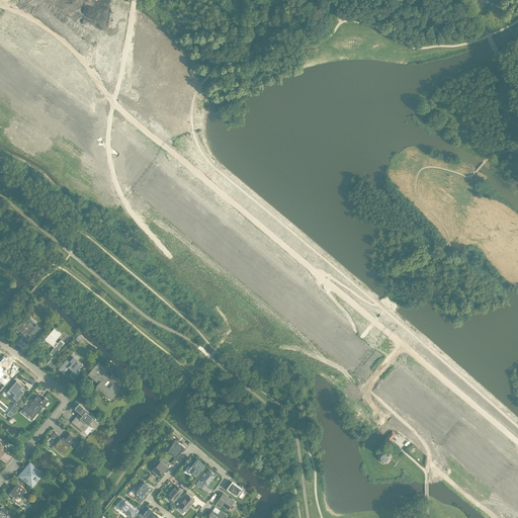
[(21,321),(16,328),(23,334),(23,335),(23,336),(28,340),(40,328),(36,325),(34,327),(29,322),(28,324),(24,321),(24,322),(23,322),(22,322),(21,321)]
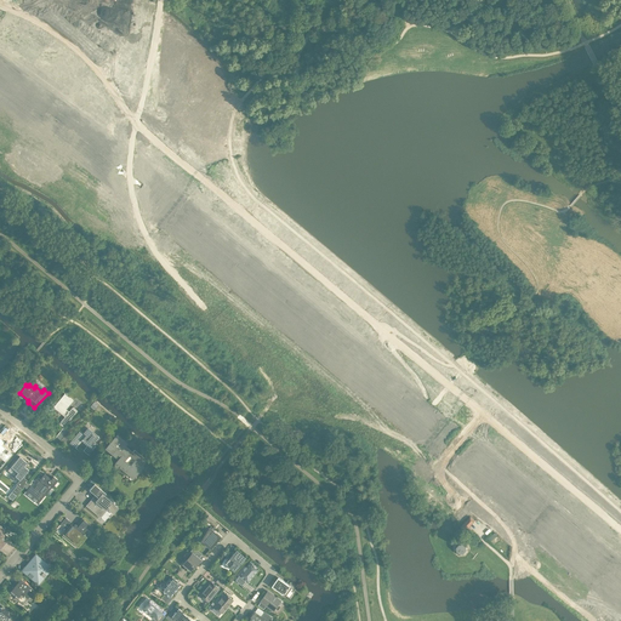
[(52,406),(57,411),(58,409),(66,415),(58,423),(63,427),(78,411),(73,406),(69,411),(66,409),(73,400),(64,393),(52,406)]
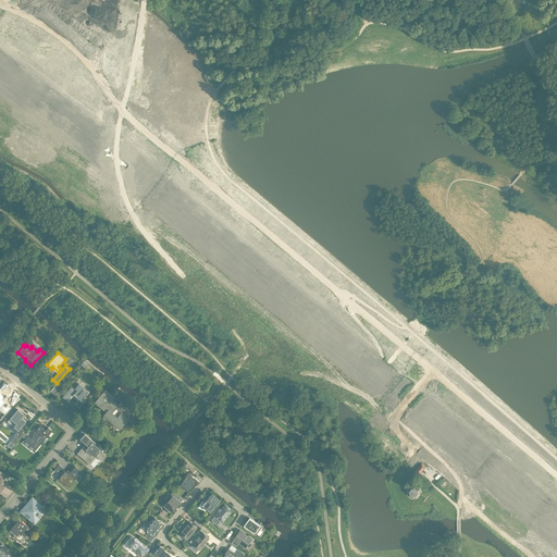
[(78,384),(75,388),(72,386),(62,397),(63,397),(65,398),(64,399),(67,401),(74,394),(79,398),(74,404),(79,408),(87,398),(85,397),(89,393),(78,384)]
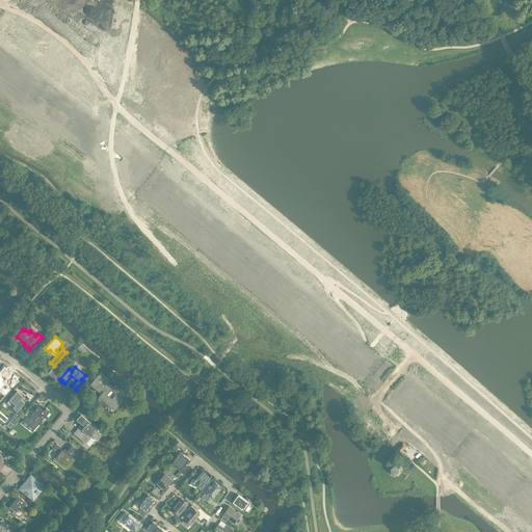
[(117,403),(116,402),(120,398),(121,398),(125,394),(115,386),(113,387),(107,381),(109,379),(100,372),(90,383),(99,391),(101,390),(103,392),(99,397),(98,398),(98,399),(99,399),(99,400),(100,400),(100,401),(101,401),(102,401),(102,400),(112,409),(117,403)]
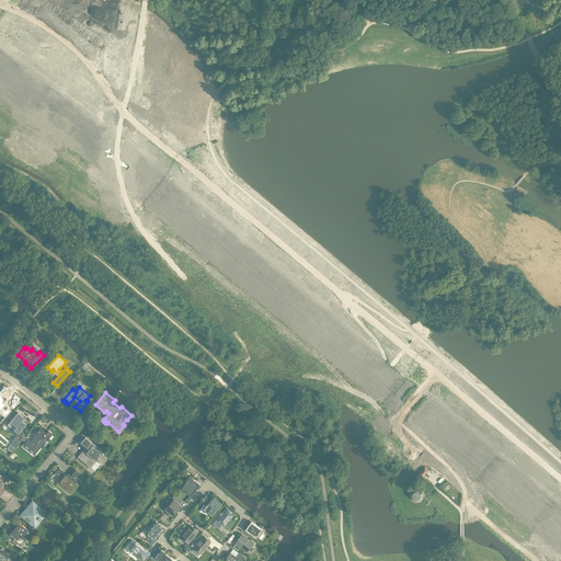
[(0,396),(0,413),(1,414),(0,415),(0,423),(11,410),(1,402),(4,399),(0,396)]
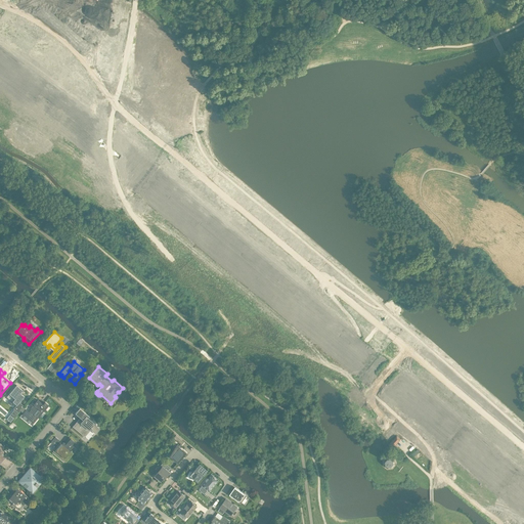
[(24,396),(19,393),(23,390),(16,385),(6,397),(12,402),(12,401),(16,405),(24,396)]
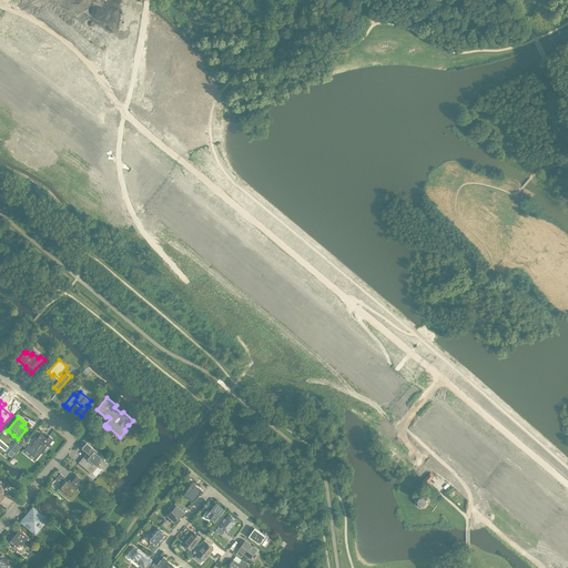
[(37,458),(52,439),(49,436),(47,438),(40,433),(39,435),(37,433),(32,438),(34,440),(32,443),(33,444),(31,446),(28,444),(26,442),(22,445),(26,448),(24,448),(37,458)]
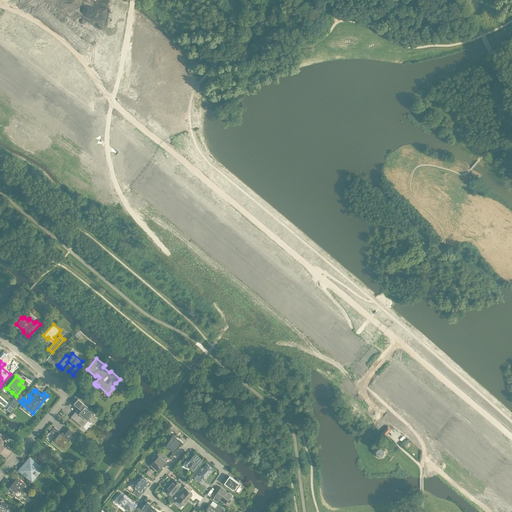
[(15,398),(19,401),(23,397),(19,393),(15,398)]
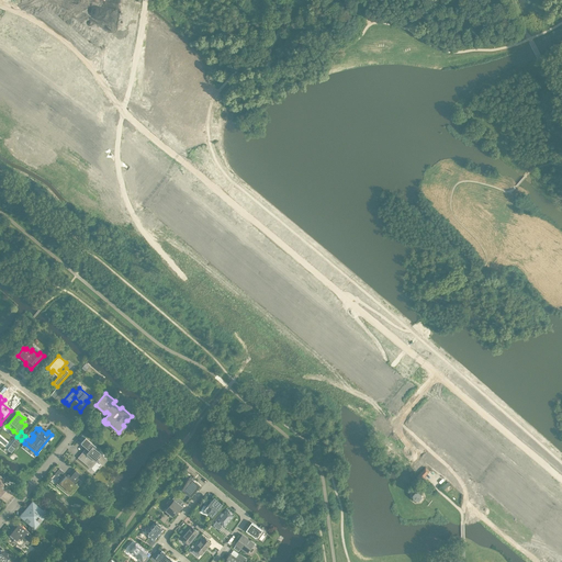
[(86,438),(81,444),(86,448),(81,452),(82,453),(79,457),(81,460),(90,468),(97,460),(103,465),(108,460),(93,448),(94,446),(86,438)]
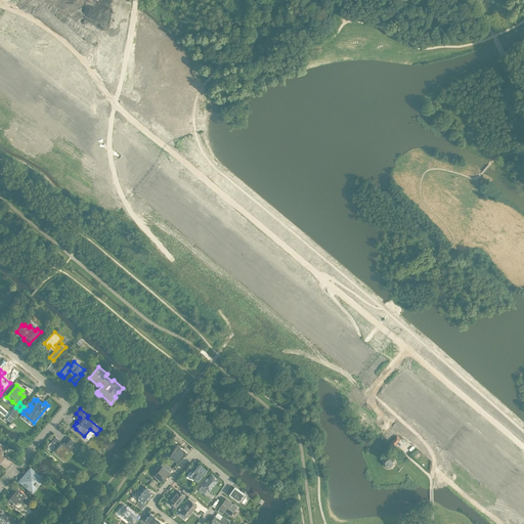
[(176,435),(173,438),(181,445),(184,442),(176,435)]
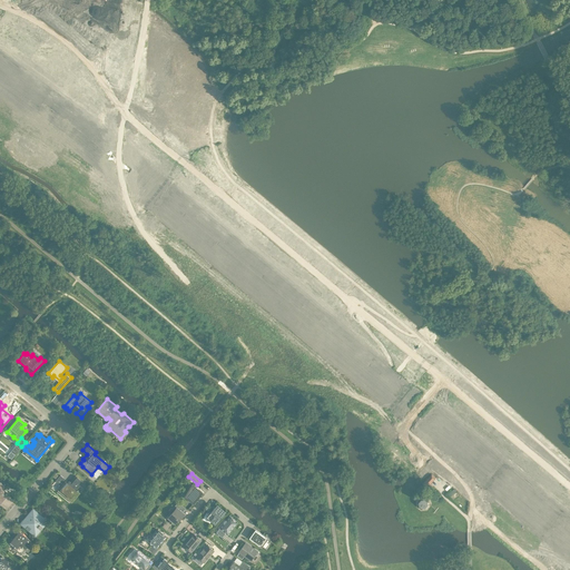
[(435,478),(431,474),(424,481),(422,484),(426,489),(435,478)]
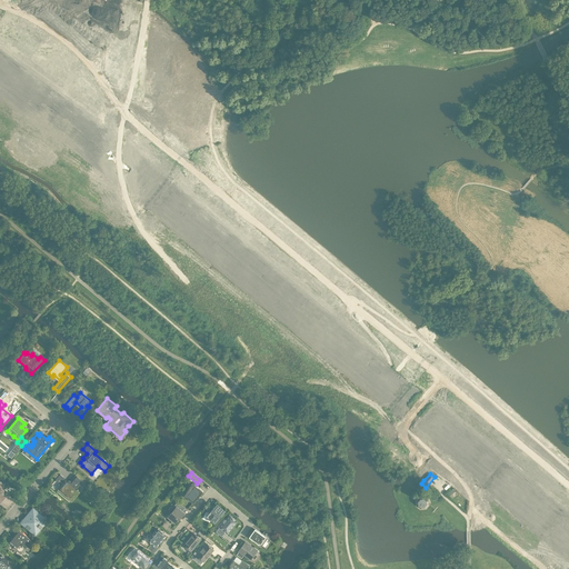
[(71,501),(83,488),(79,483),(81,480),(77,476),(71,483),(70,482),(70,481),(69,480),(68,481),(60,475),(55,480),(61,486),(58,490),(71,501)]
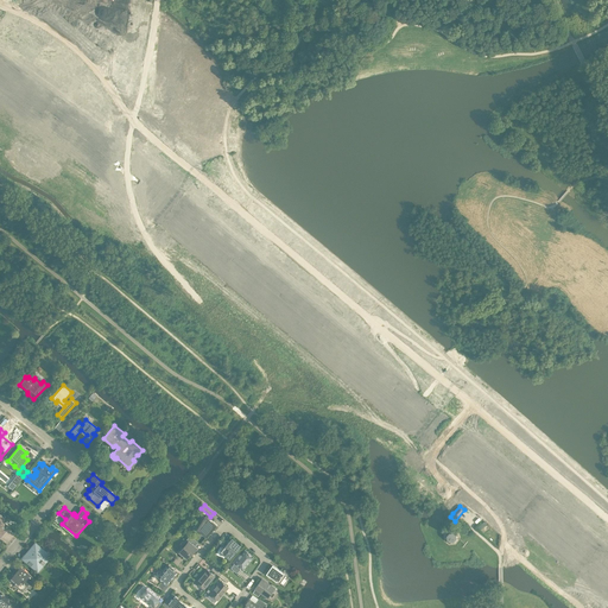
[(213,530),(215,526),(208,519),(204,517),(196,530),(198,531),(206,537),(209,532),(210,532),(211,530),(213,530)]
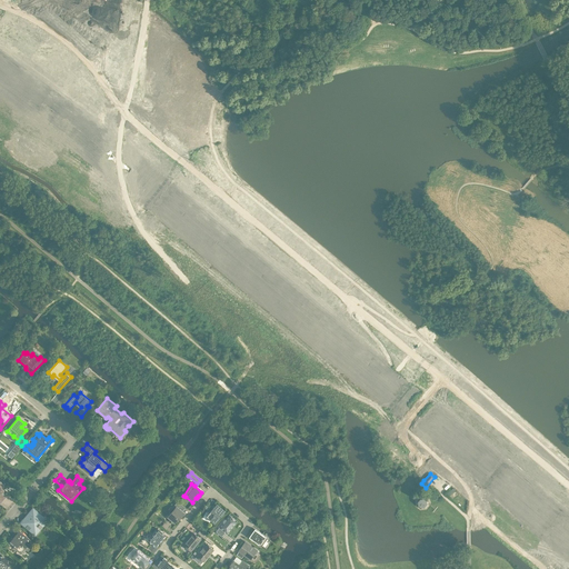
[(426,508),(429,505),(428,500),(425,497),(419,497),(418,498),(417,497),(416,499),(417,500),(417,506),(420,509),(426,508)]
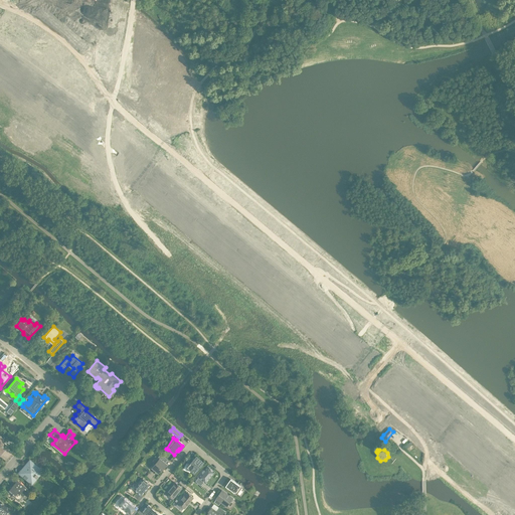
[(151,468),(158,473),(160,470),(161,471),(166,465),(164,463),(167,459),(161,454),(157,459),(158,460),(151,468)]
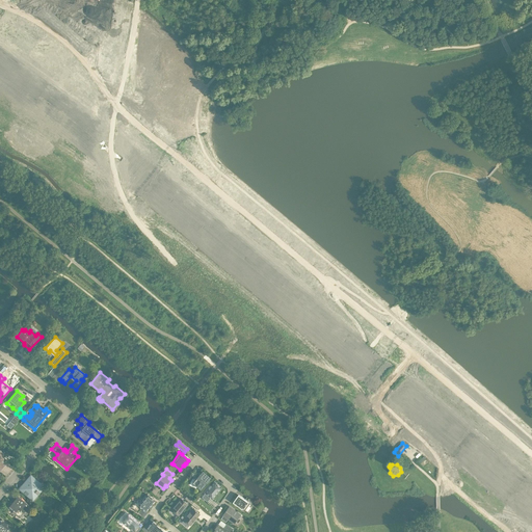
[(193,483),(201,489),(210,478),(203,472),(202,473),(202,474),(201,475),(200,474),(198,477),(193,483)]
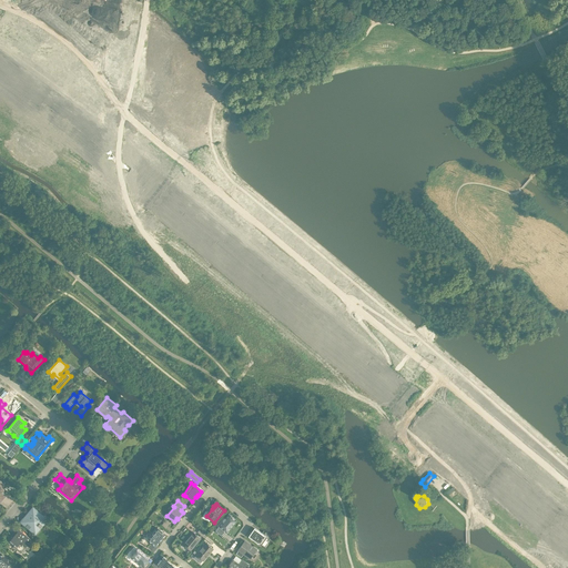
[(46,523),(48,519),(32,506),(19,521),(36,535),(40,529),(38,525),(40,521),(46,523)]
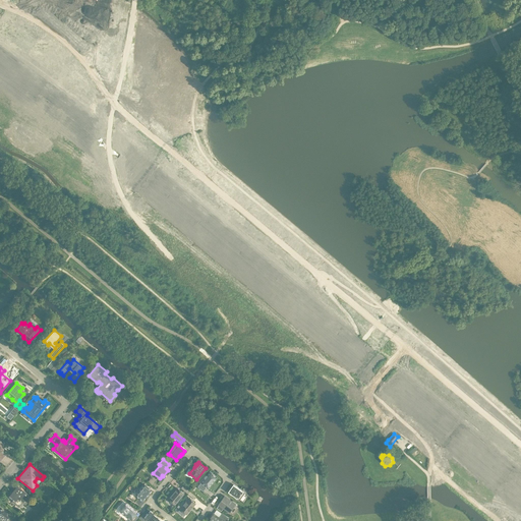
[(204,479),(197,486),(203,490),(206,486),(208,488),(217,477),(210,472),(207,475),(206,476),(205,477),(205,478),(204,479)]
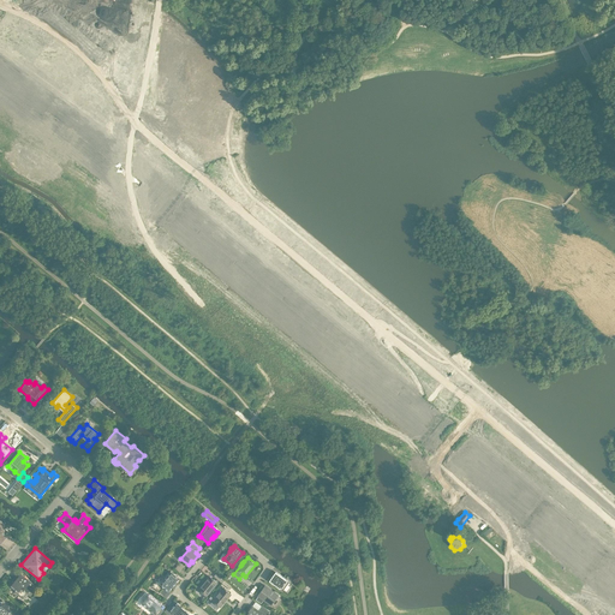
[(160,575),(151,586),(159,593),(160,592),(163,587),(168,591),(172,586),(173,585),(174,584),(174,583),(179,579),(171,572),(165,579),(160,575)]
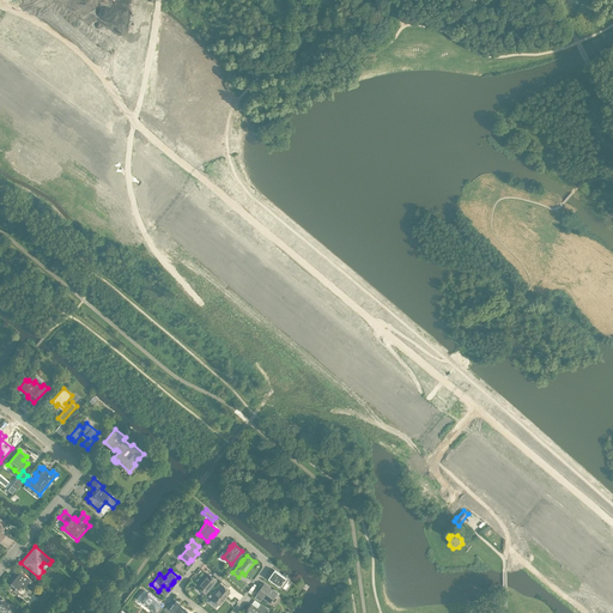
[(285,577),(274,570),(268,578),(283,588),(289,580),(285,577)]
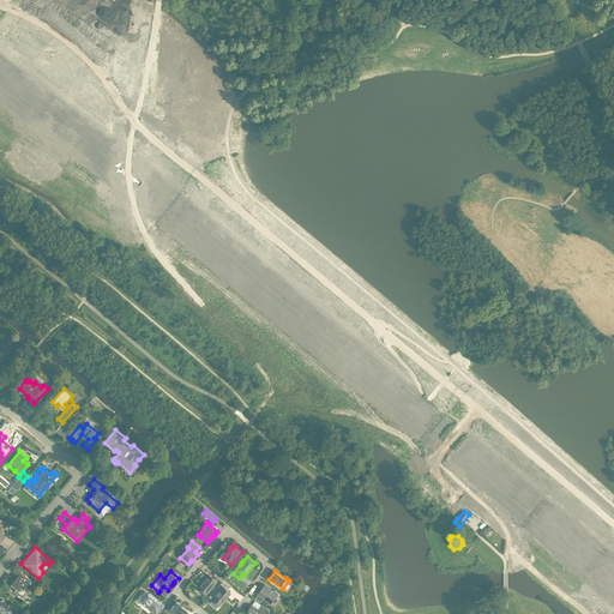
[(20,572),(14,579),(12,578),(10,582),(14,587),(13,589),(23,596),(28,591),(31,594),(34,590),(35,588),(31,585),(34,583),(20,572)]
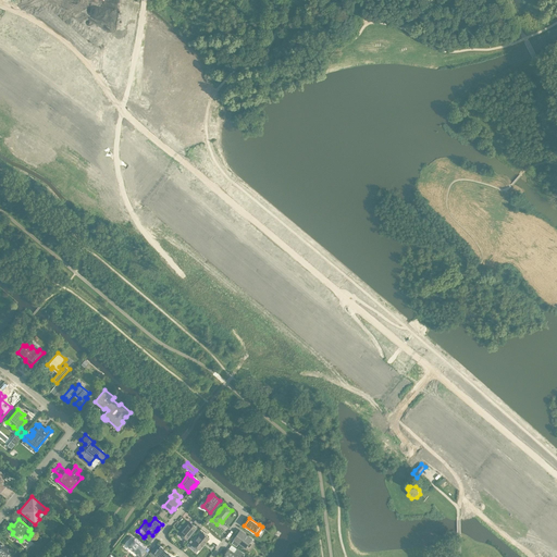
[(188,521),(185,527),(186,527),(184,529),(184,528),(178,533),(186,540),(196,528),(188,521)]
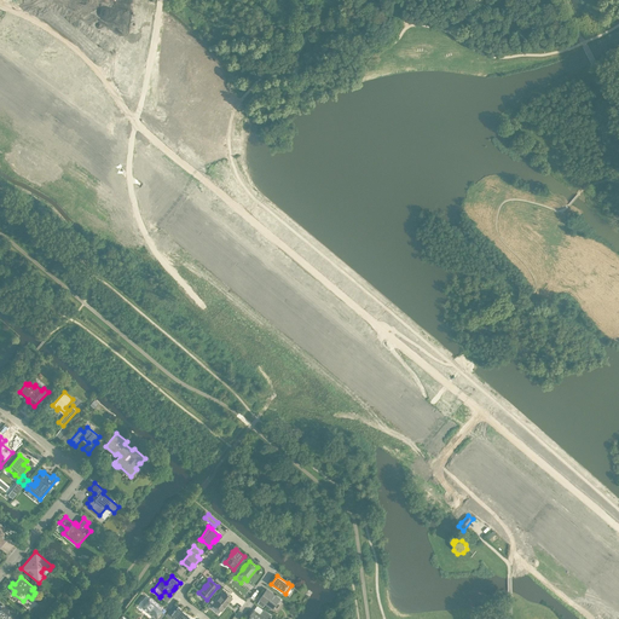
[(224,591),(213,605),(221,611),(226,606),(225,605),(227,603),(232,599),(224,591)]
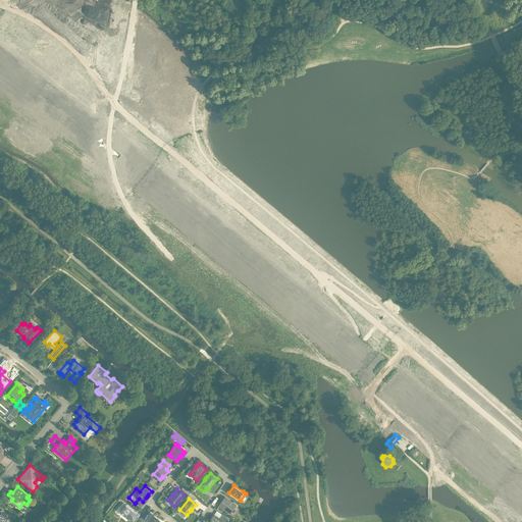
[(228,502),(224,499),(222,502),(221,503),(220,503),(220,504),(220,505),(217,509),(221,512),(224,509),(228,511),(228,510),(232,513),(236,509),(233,508),(236,505),(229,501),(228,502)]
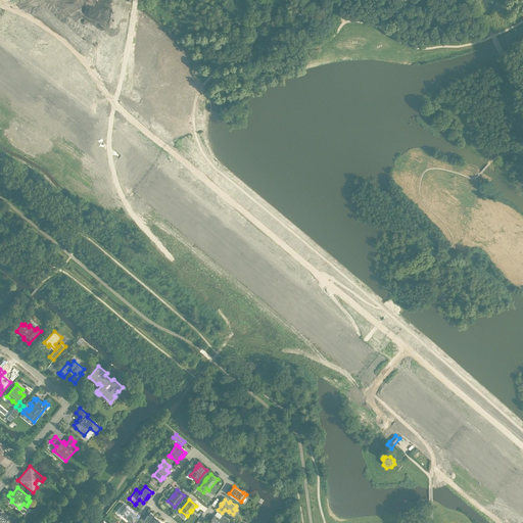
[(137,515),(127,506),(125,508),(124,508),(123,508),(122,509),(122,510),(122,511),(121,513),(131,522),(130,522),(135,522),(139,519),(136,517),(137,515)]
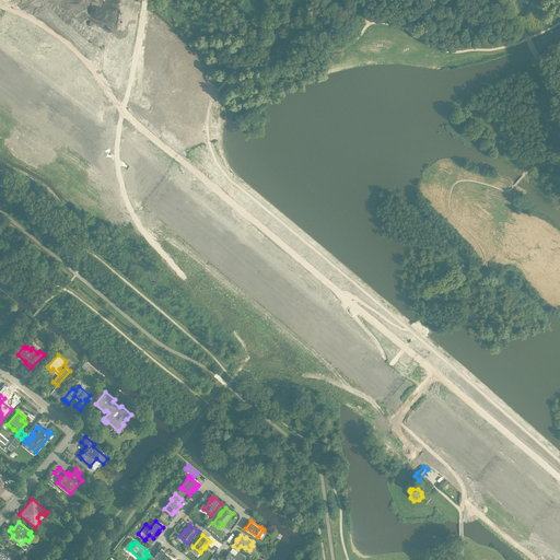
[(159,547),(150,558),(152,559),(159,559),(171,559),(172,559),(163,551),(164,551),(161,548),(159,547)]
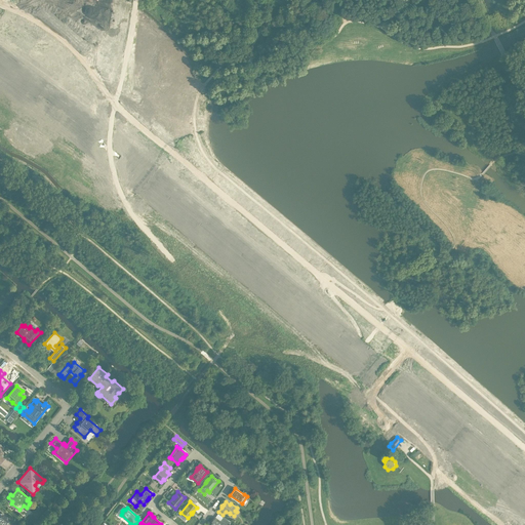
[(9,522),(6,520),(7,518),(4,516),(3,517),(0,515),(0,514),(0,524),(6,524),(9,522)]
